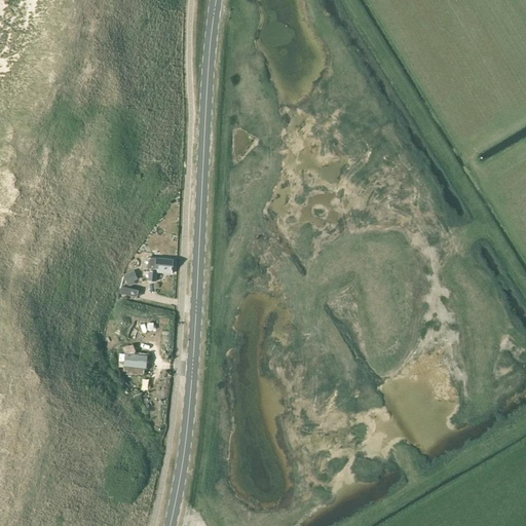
[(155,282),(156,272),(172,274),(174,260),(156,258),(148,257),(147,271),(149,271),(147,280),(155,282)]
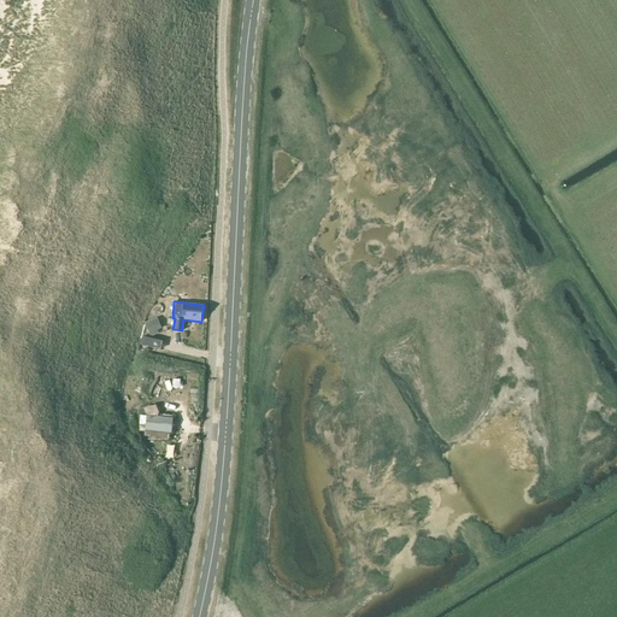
[(153,319),(145,323),(151,336),(159,333),(153,319)]
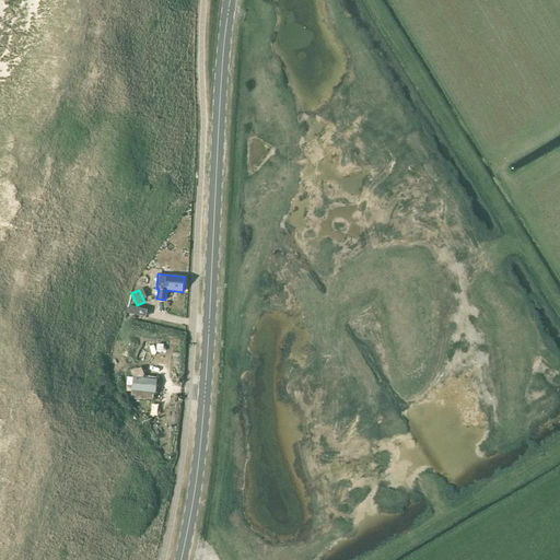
[(136,368),(130,370),(132,375),(132,376),(142,377),(144,373),(142,371),(141,366),(136,368)]
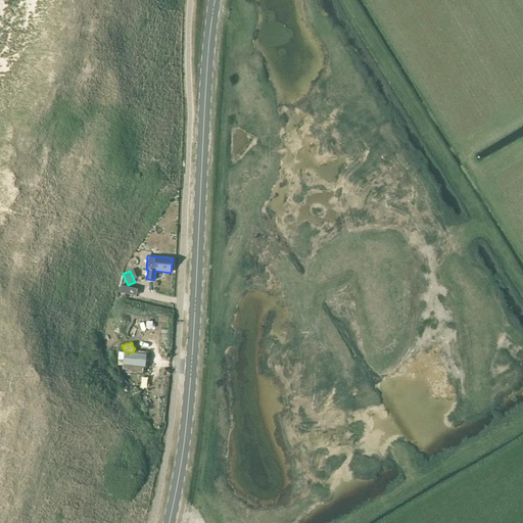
[(133,352),(124,351),(122,364),(123,364),(142,366),(145,366),(145,353),(133,352)]
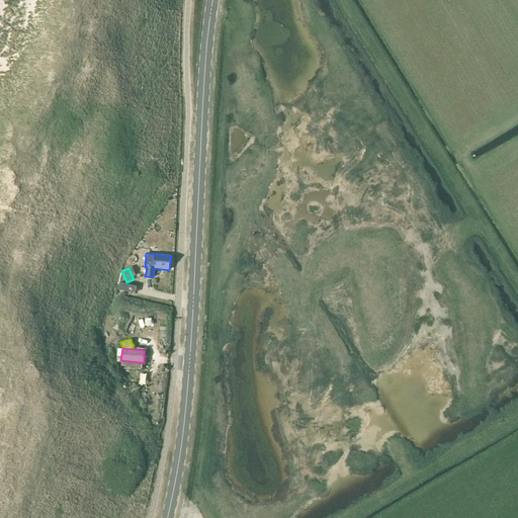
[(120,361),(119,365),(123,365),(123,368),(133,369),(133,368),(140,369),(141,362),(121,360),(121,361),(120,361)]
